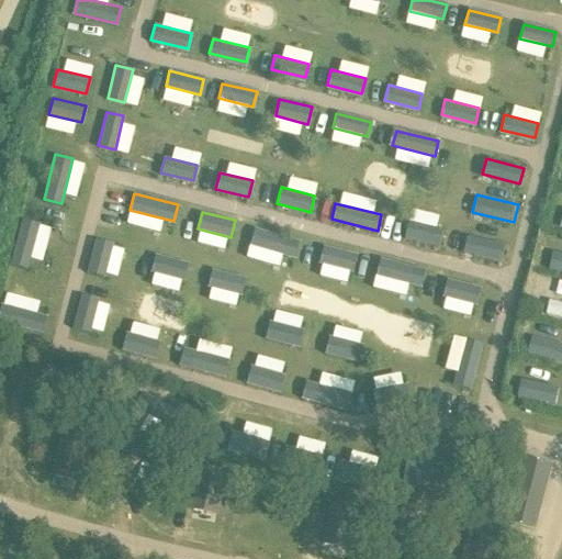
[(21,217),(10,261),(27,266),(38,222),(21,217)]
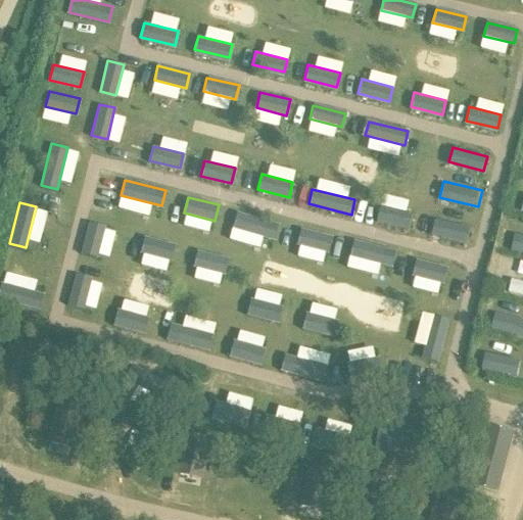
[(377,220),(410,228),(413,213),(381,204),(377,220)]
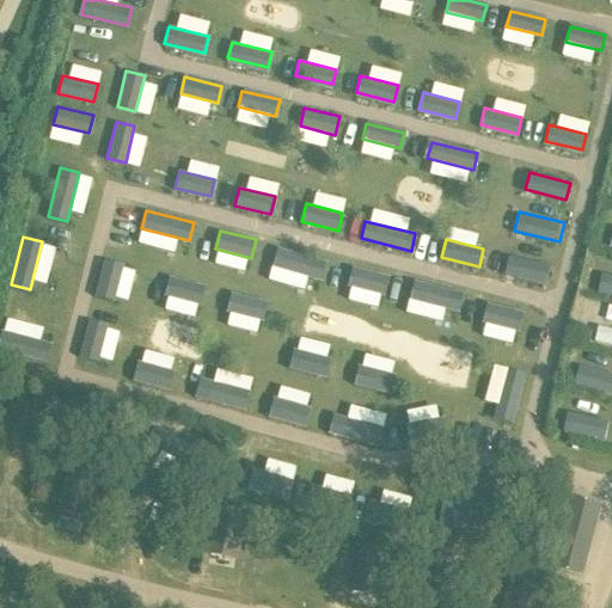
[(326,259),(276,247),(271,268),(322,280),(326,259)]
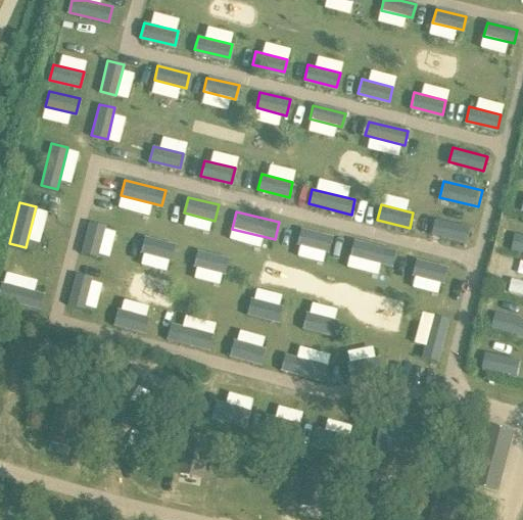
[(431,234),(466,242),(470,227),(435,219),(431,234)]
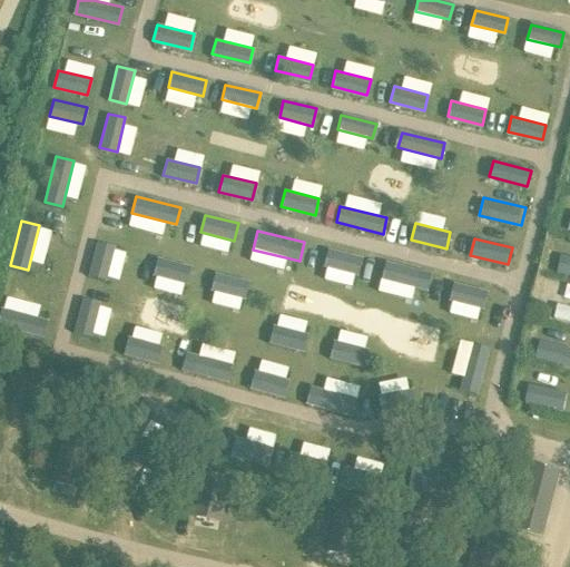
[(115,245),(97,241),(88,276),(106,280),(115,245)]
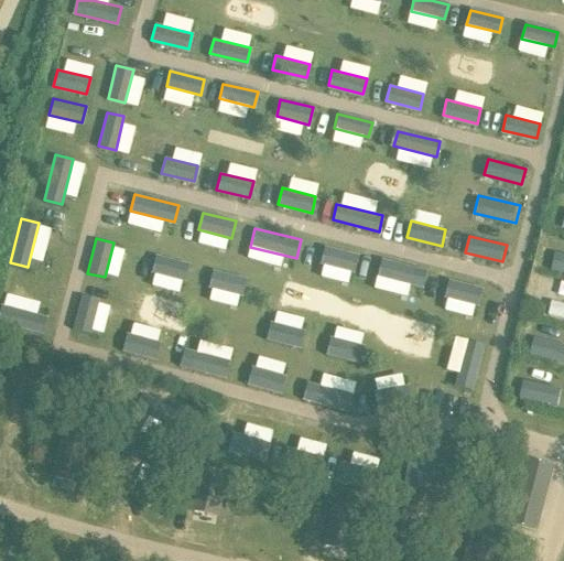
[(359,254),(324,246),(321,261),(355,270),(359,254)]
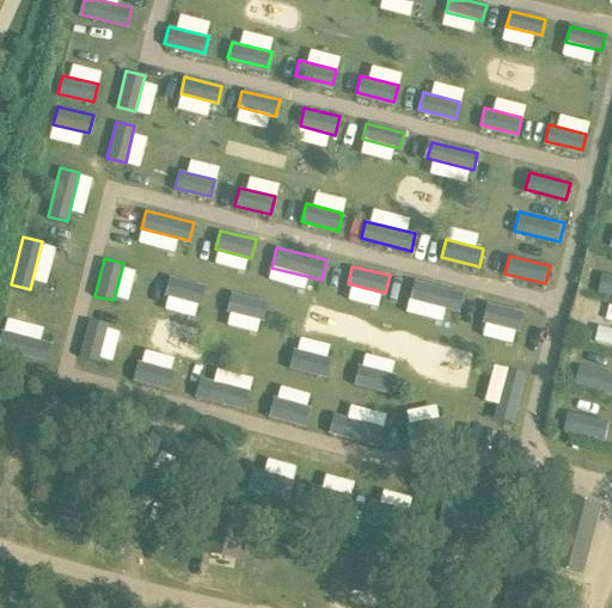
[(611,274),(603,271),(598,290),(611,294),(611,274)]
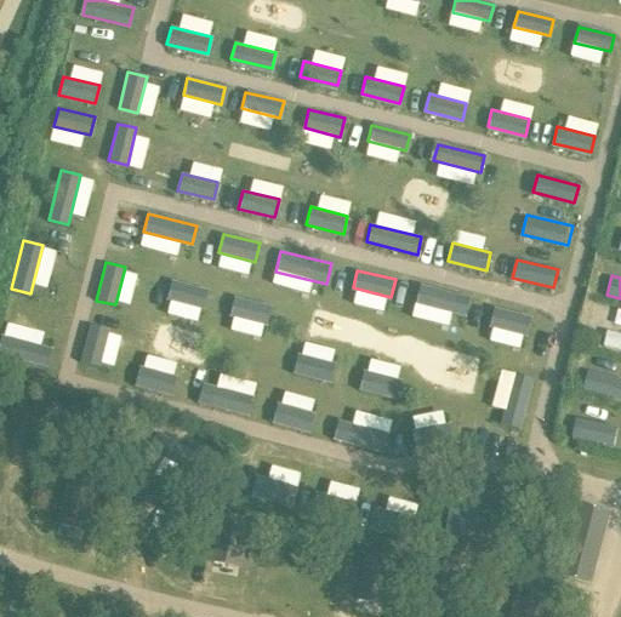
[(171,280),(166,298),(204,307),(209,290),(171,280)]
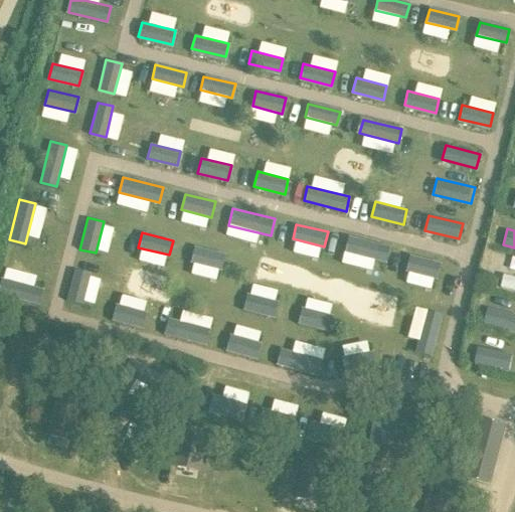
[(390,246),(348,236),(345,252),(386,263),(390,246)]
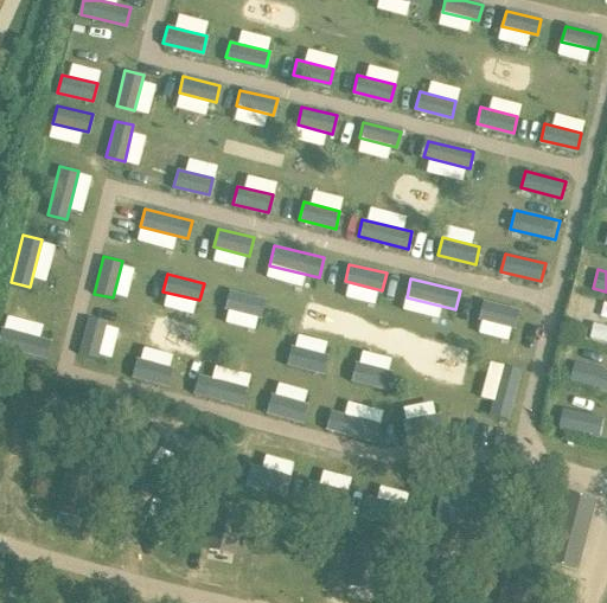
[(229,289),(225,308),(261,316),(266,299),(229,289)]
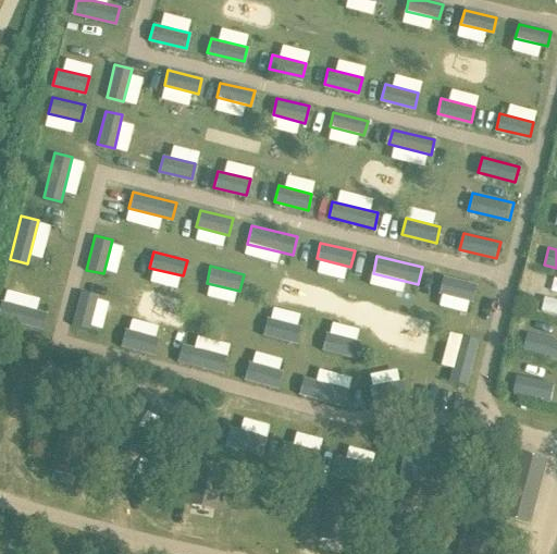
[(477,284),(443,275),(438,293),(473,300),(477,284)]
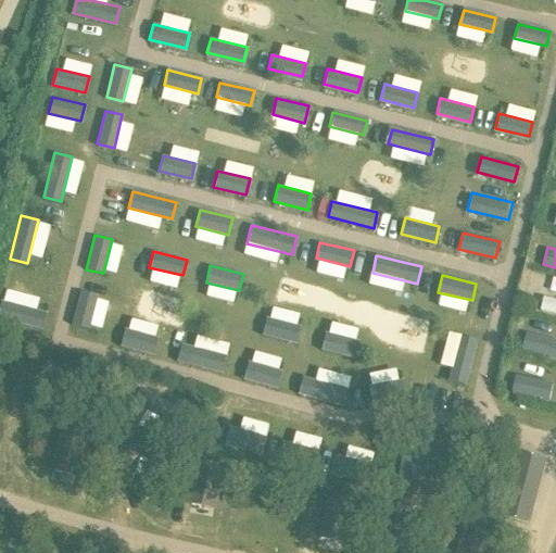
[(80,290),(72,323),(88,327),(96,294),(80,290)]
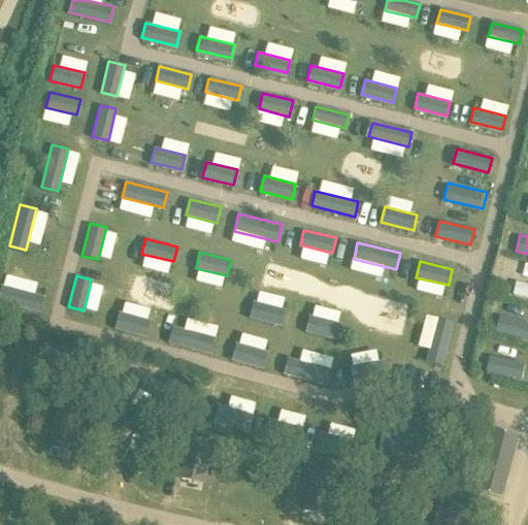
[(527,282),(515,279),(512,293),(527,296),(527,282)]
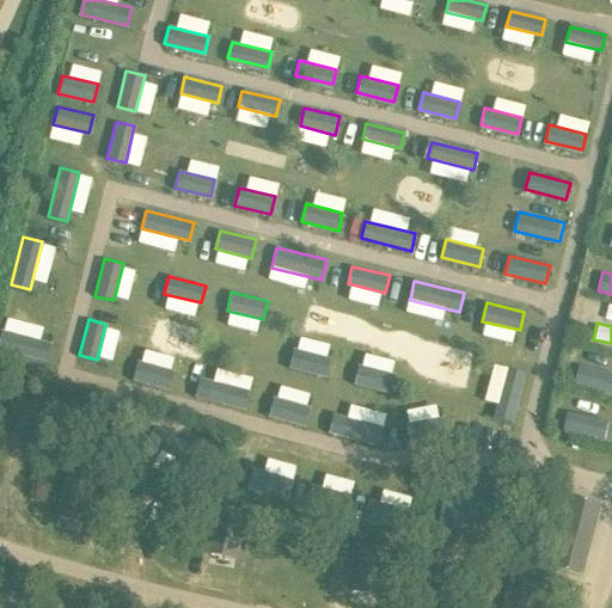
[(0,329),(0,348),(48,360),(51,342),(0,329)]
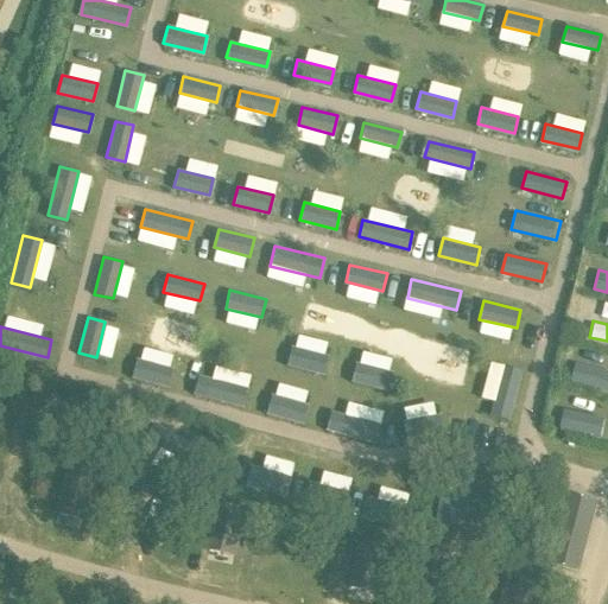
[(291,347),(286,364),(324,374),(329,356),(291,347)]
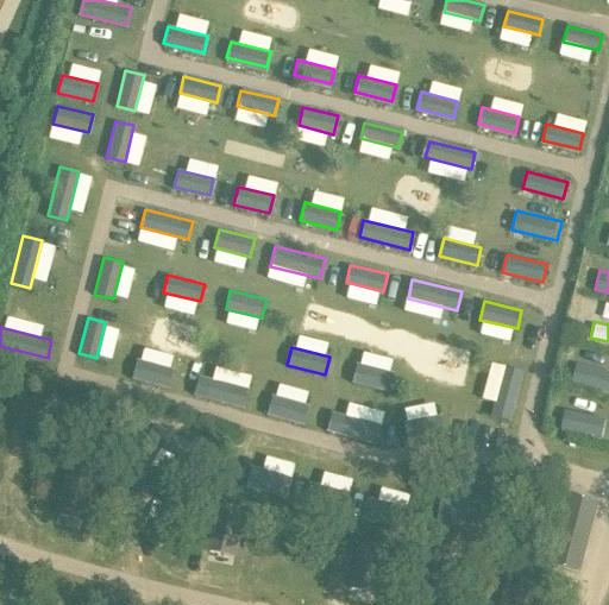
[(136,360),(132,377),(168,385),(173,369),(136,360)]
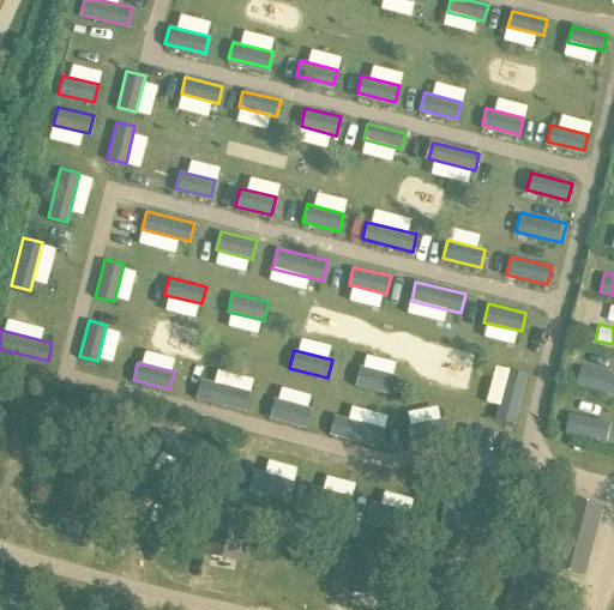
[(613,373),(581,366),(576,384),(613,392),(613,373)]
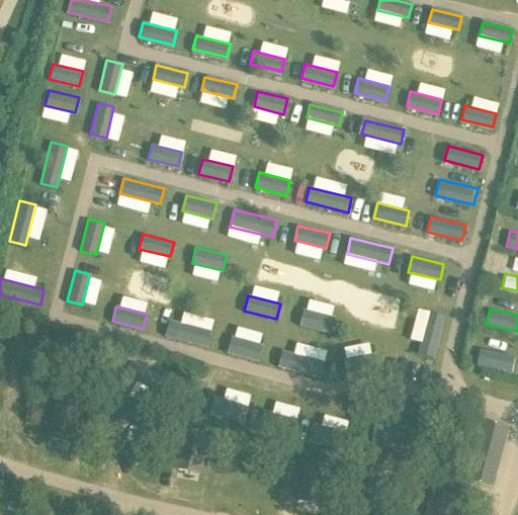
[(305,311),(300,324),(332,332),(335,319),(305,311)]
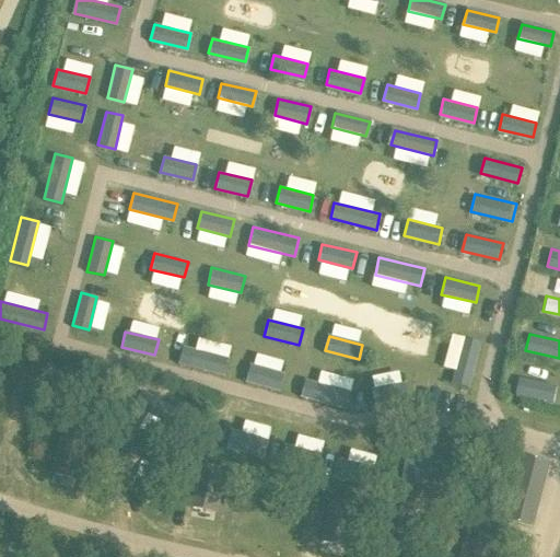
[(462,337),(451,382),(467,386),(478,340),(462,337)]
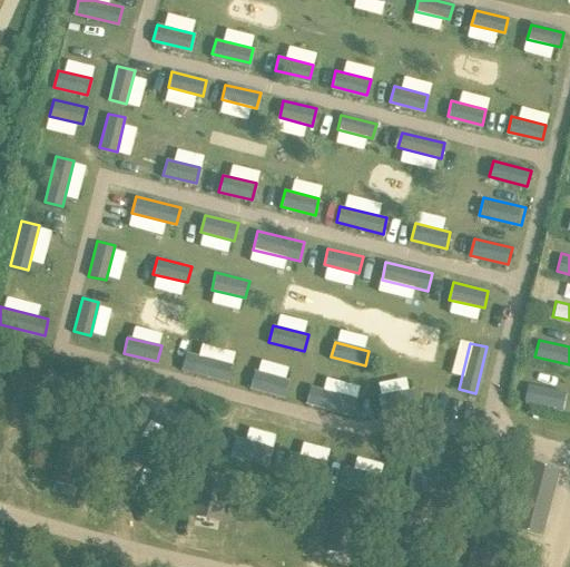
[(185,353),(182,369),(226,380),(231,363),(185,353)]
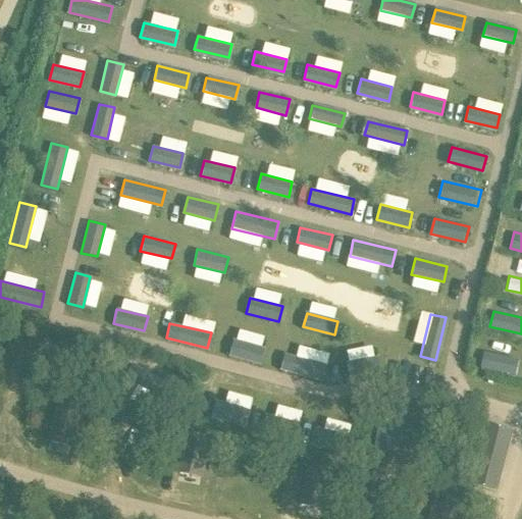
[(232,340),(228,355),(261,362),(264,348),(232,340)]
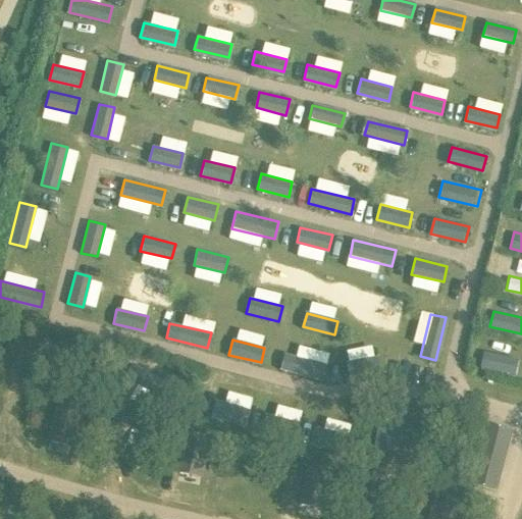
[(483,351),(479,366),(515,374),(519,359),(483,351)]
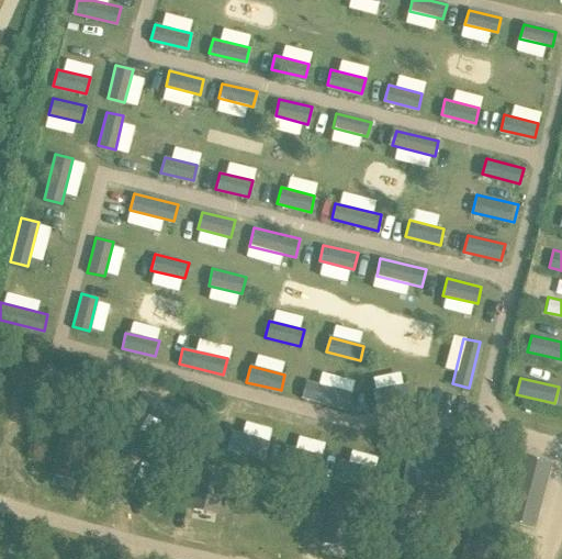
[(306,381),(302,397),(347,407),(350,392),(306,381)]
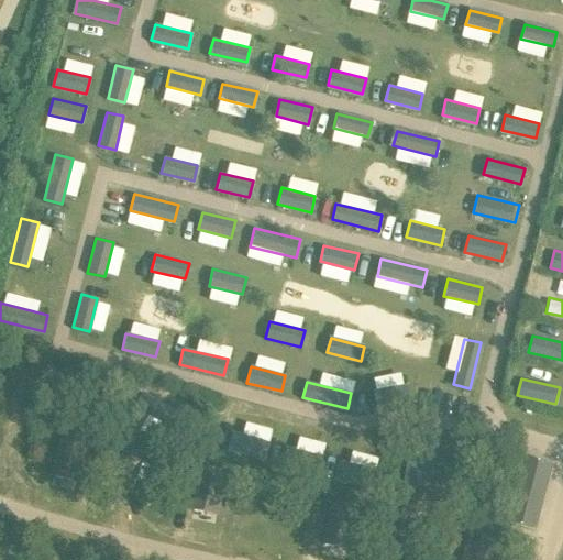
[(408,384),(374,391),(376,406),(410,399),(408,384)]
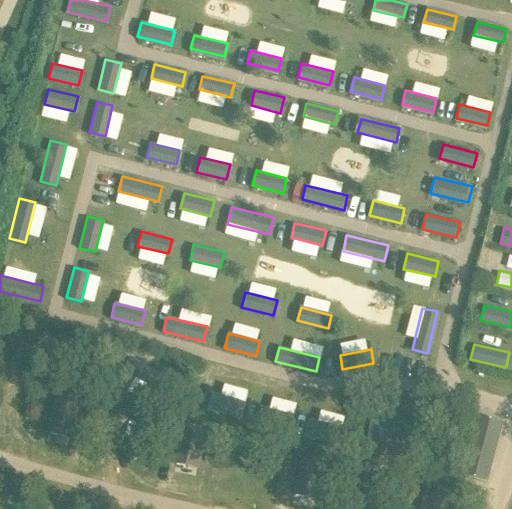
[(116,378),(173,392),(178,374),(121,360),(116,378)]
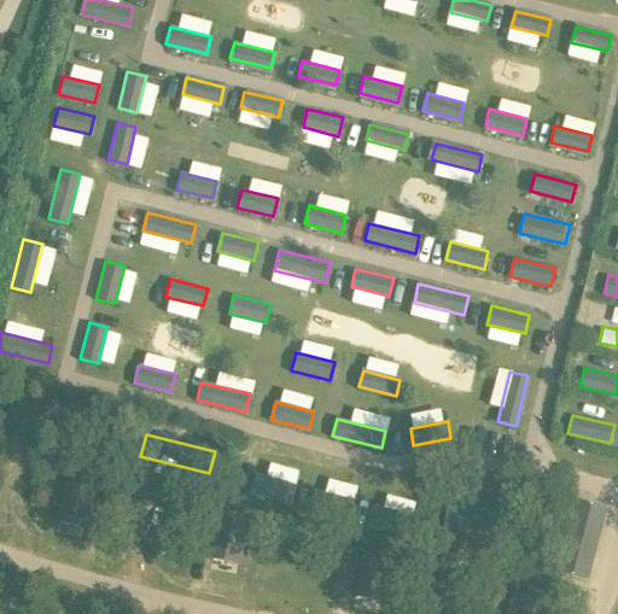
[(254,474),(250,492),(290,502),(295,484),(254,474)]
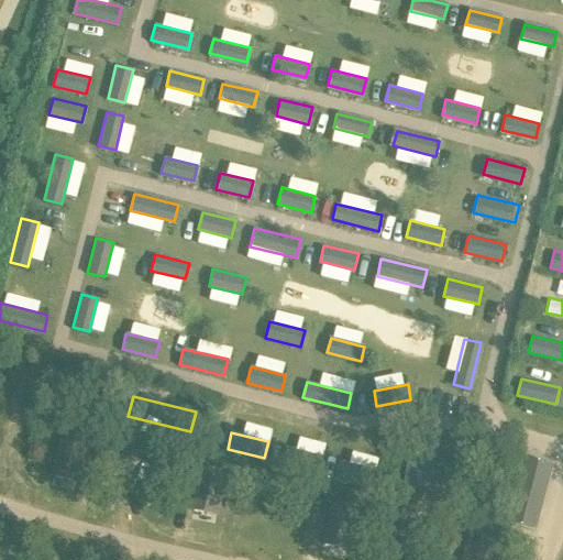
[(286,446),(282,464),(319,473),(323,456),(286,446)]
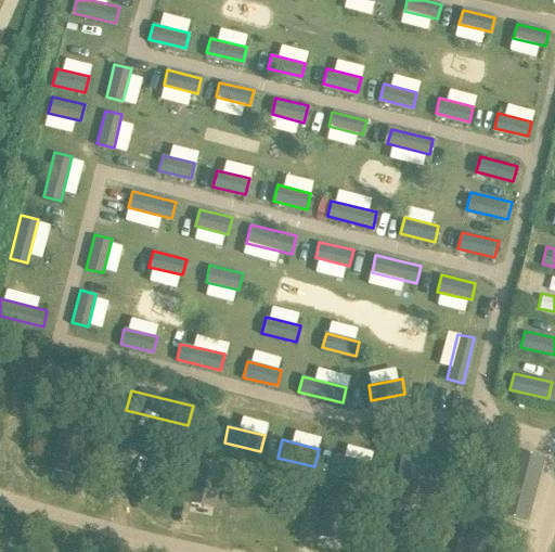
[(529,522),(545,457),(516,449),(499,513),(529,522)]
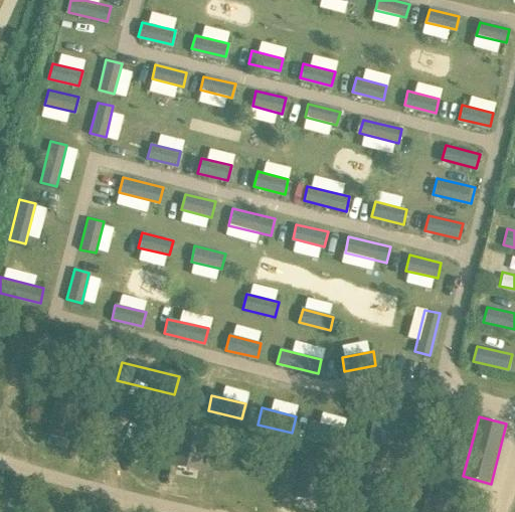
[(309,421),(305,439),(339,447),(343,430),(309,421)]
